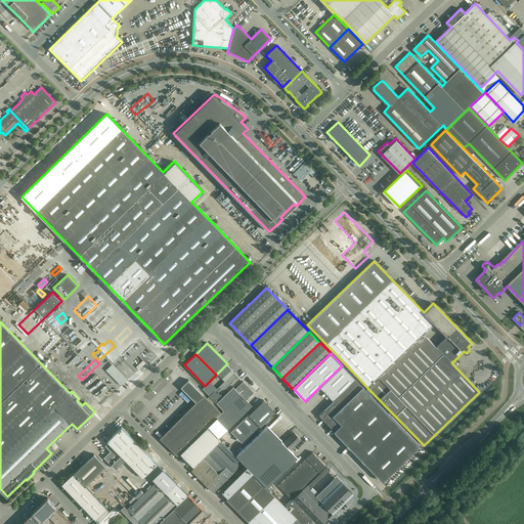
[(136,366),(138,368),(139,369),(145,363),(145,362),(143,360),(136,366)]
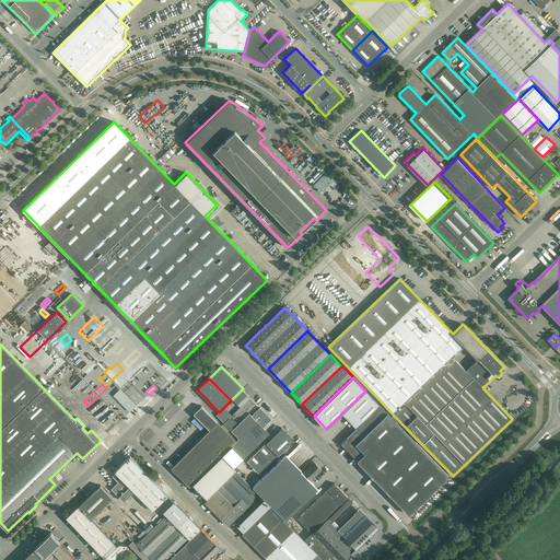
[(247,395),(243,389),(233,399),(238,404),(247,395)]
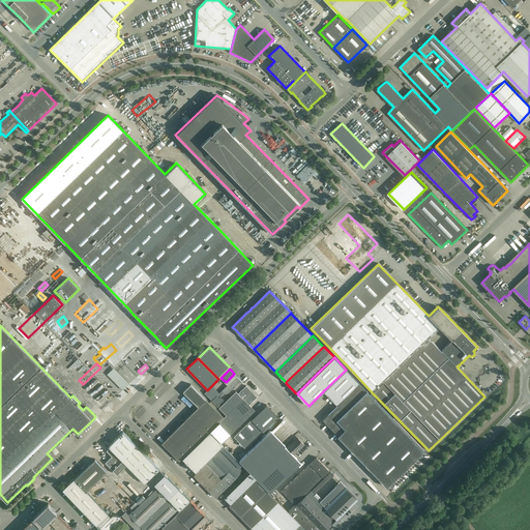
[(114,370),(111,374),(123,387),(127,383),(114,370)]
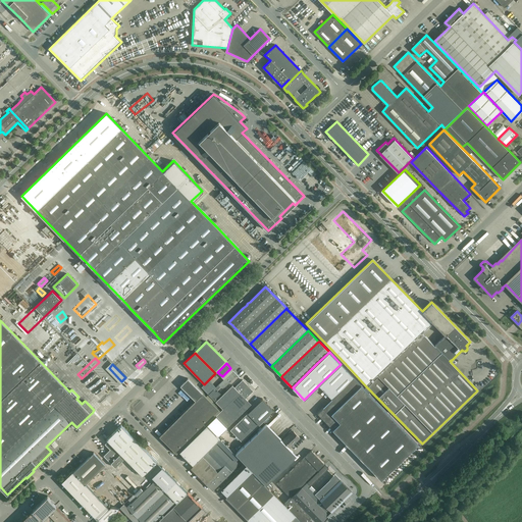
[(319,384),(338,407),(361,385),(341,364),(319,384)]
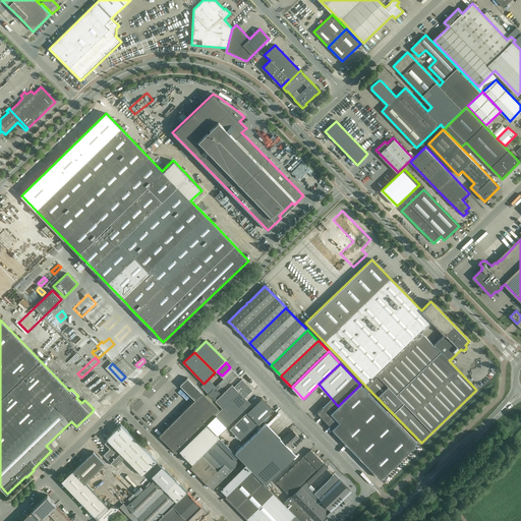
[(215,401),(222,395),(217,390),(220,386),(221,387),(224,387),(237,374),(233,369),(216,387),(208,394),(215,401)]
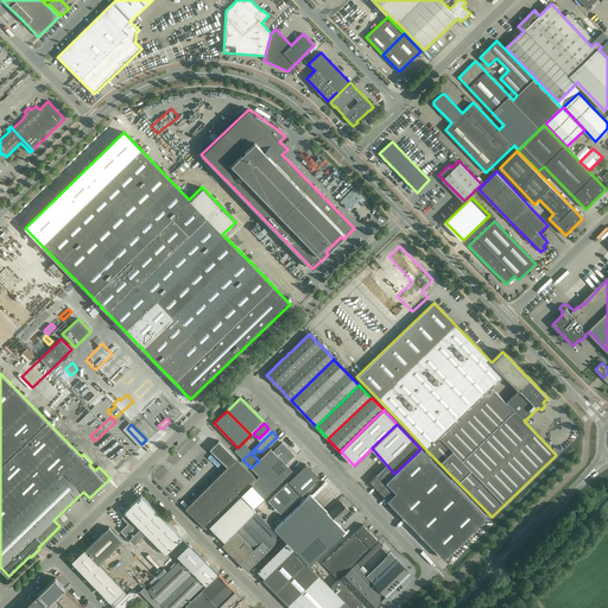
[(185,508),(189,511),(206,529),(257,477),(219,441),(210,448),(228,466),(185,508)]
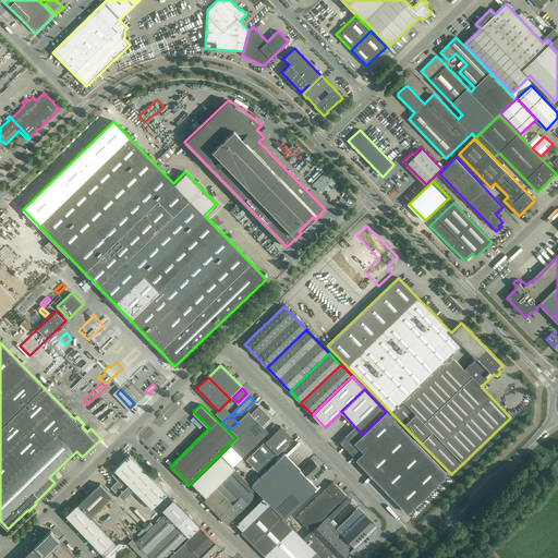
[(218,411),(216,413),(222,422),(231,414),(222,407),(218,411)]
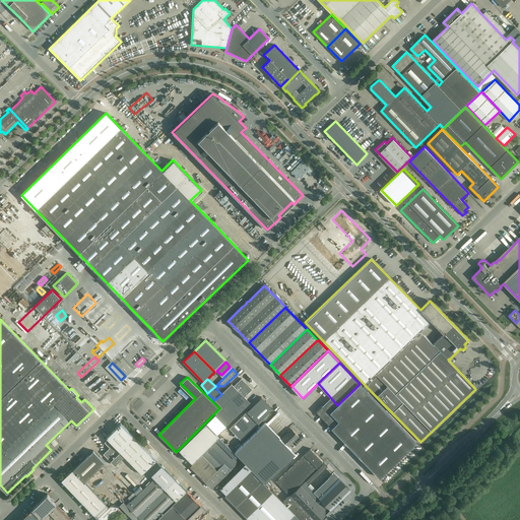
[(214,400),(221,407),(219,409),(215,413),(226,426),(250,403),(244,397),(247,394),(249,397),(254,392),(252,389),(242,379),(234,386),(232,384),(221,394),(214,400)]
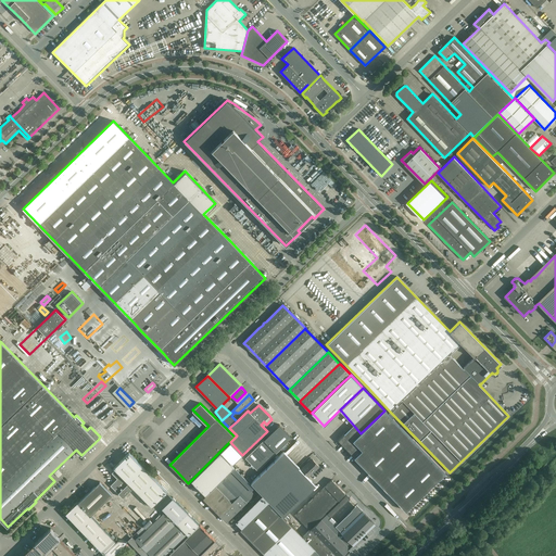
[(415,442),(384,411),(352,442),(344,434),(338,440),(354,457),(376,479),(415,442)]
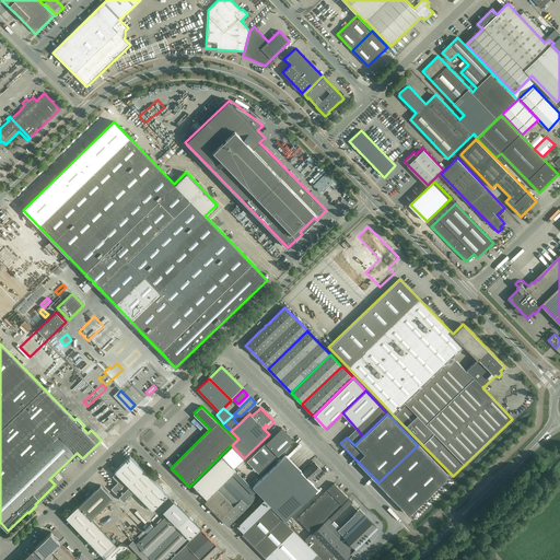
[(259,474),(294,441),(281,428),(247,462),(259,474)]
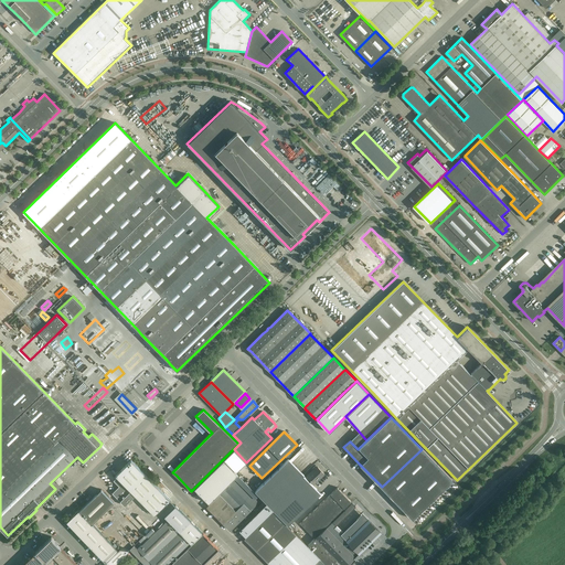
[(437,465),(422,449),(382,487),(397,503),(437,465)]
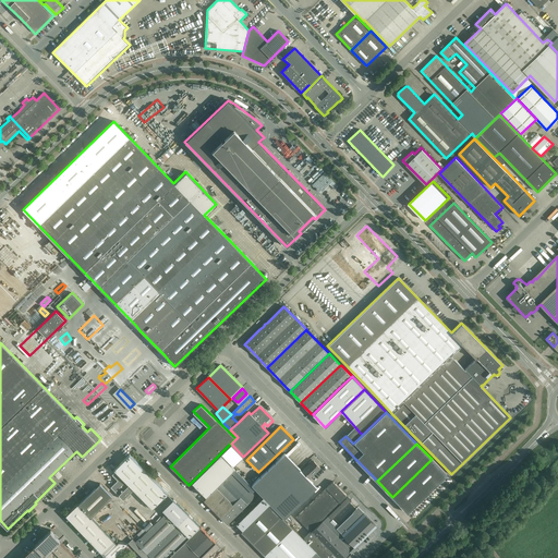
[(300,470),(284,453),(252,485),(268,501),(300,470)]
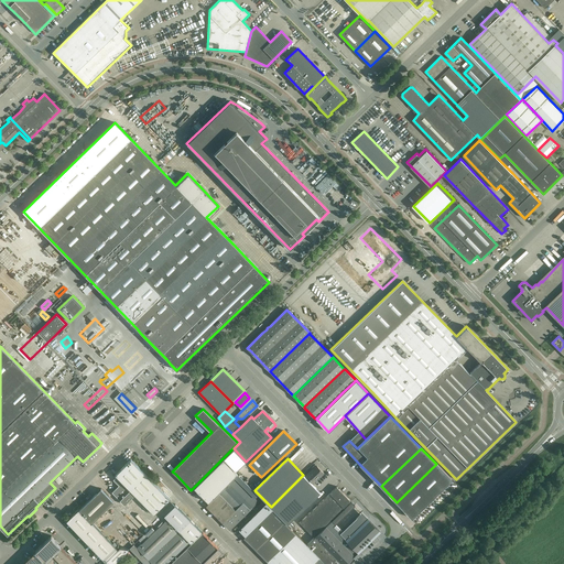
[(112,492),(120,501),(125,505),(134,495),(154,514),(170,499),(131,459),(116,475),(117,477),(114,480),(119,486),(112,492)]
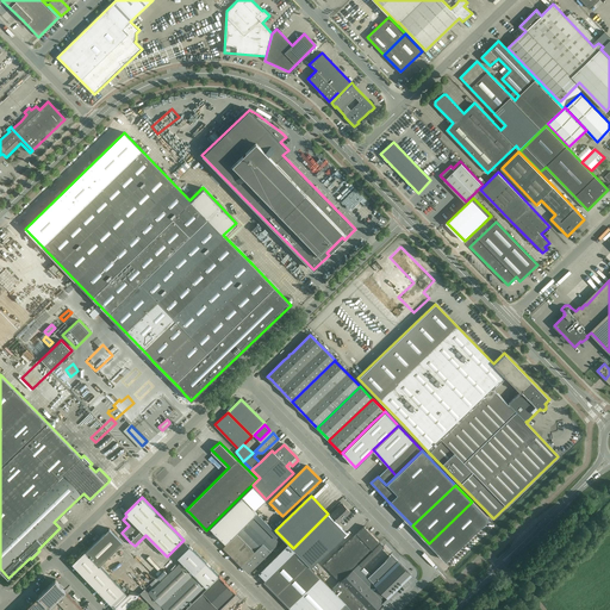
[(225,543),(256,512),(241,497),(210,528),(225,543)]
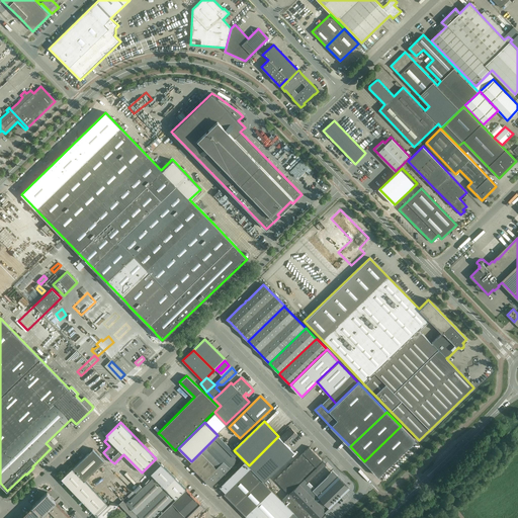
[(364,461),(378,476),(415,440),(401,426),(364,461)]
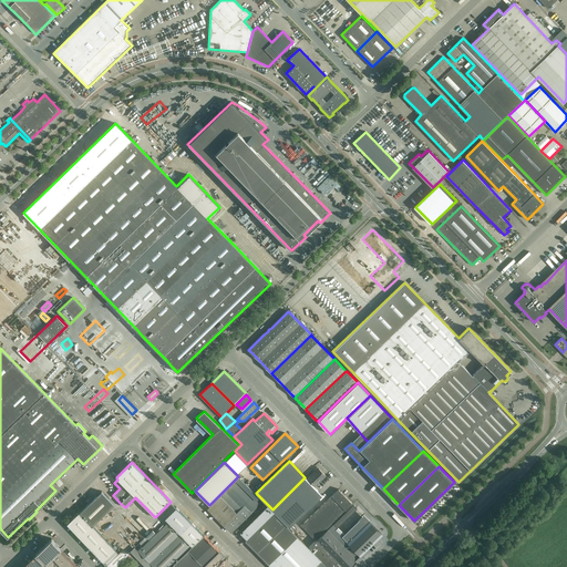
[(322,495),(313,486),(326,475),(318,468),(307,480),(305,477),(272,509),(292,531),(296,528),(291,525),(322,495)]
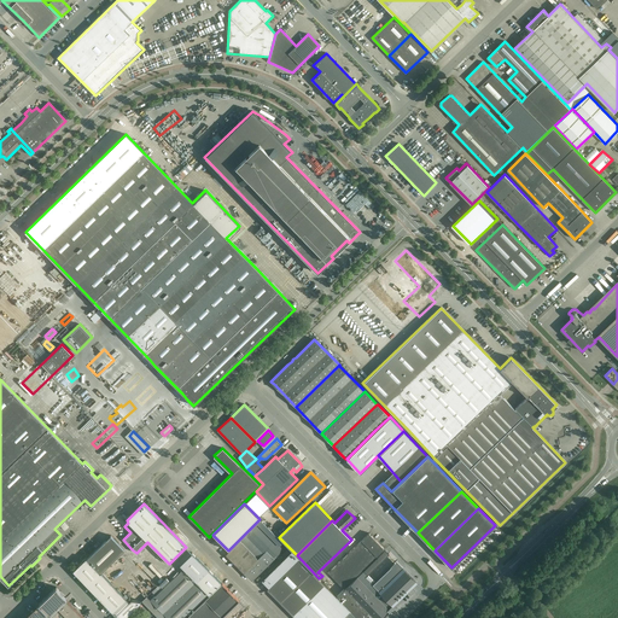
[(278,537),(274,534),(260,519),(256,523),(257,524),(279,546),(283,542),(278,537)]
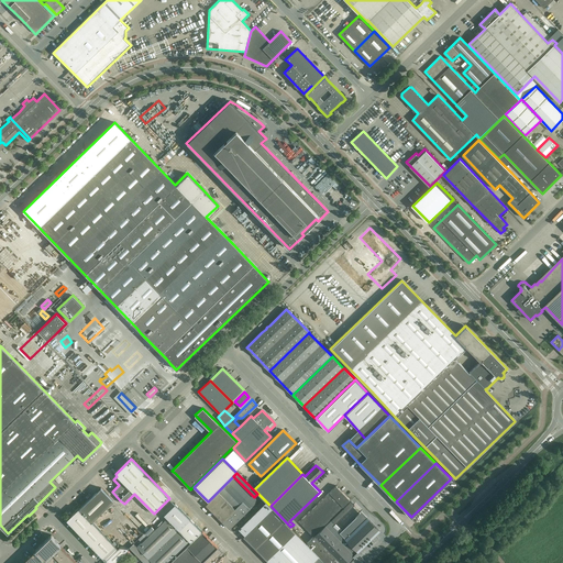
[(229,529),(257,500),(234,477),(219,493),(206,505),(229,529)]
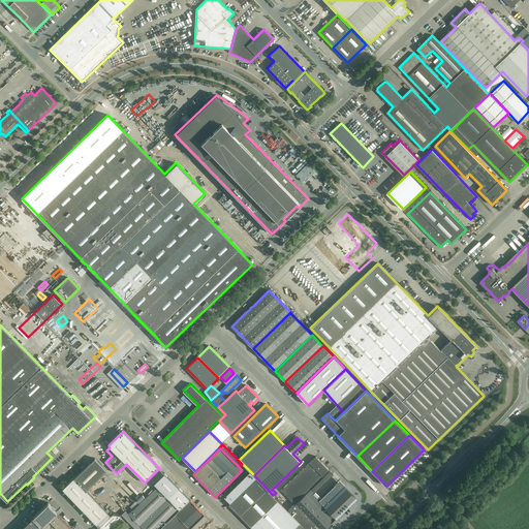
[(293,503),(329,470),(316,457),(281,490),(293,503)]
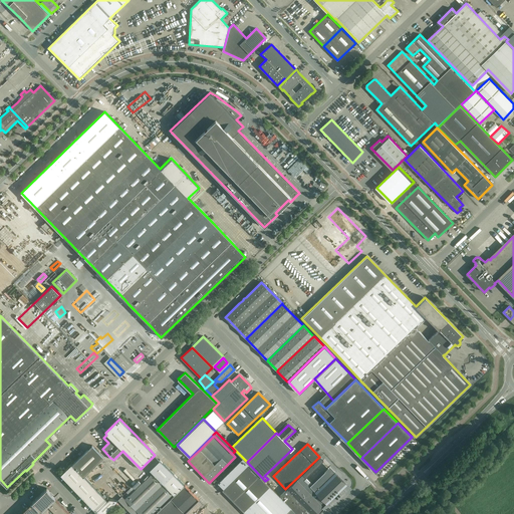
[(106,501),(83,477),(103,457),(92,446),(61,475),(96,511),(98,513),(103,513),(117,501),(116,500),(109,499),(106,501)]
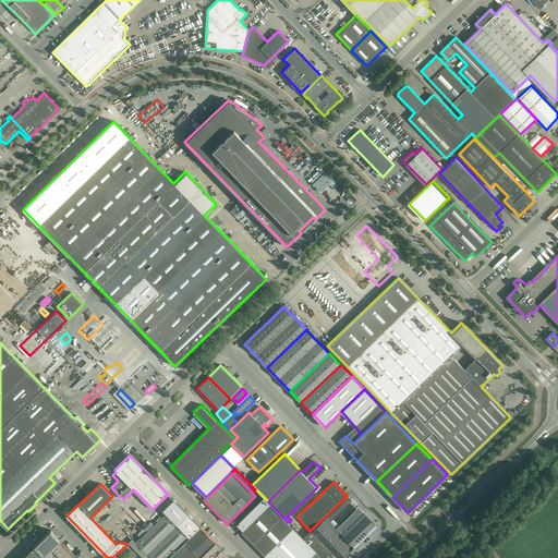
[(305,537),(304,538),(263,497),(235,523),(243,530),(241,532),(266,557),(341,557),(354,546),(376,524),(364,513),(360,518),(353,511),(337,528),(329,520),(331,518),(351,500),(348,496),(310,533),(306,530),(302,534),(305,537)]
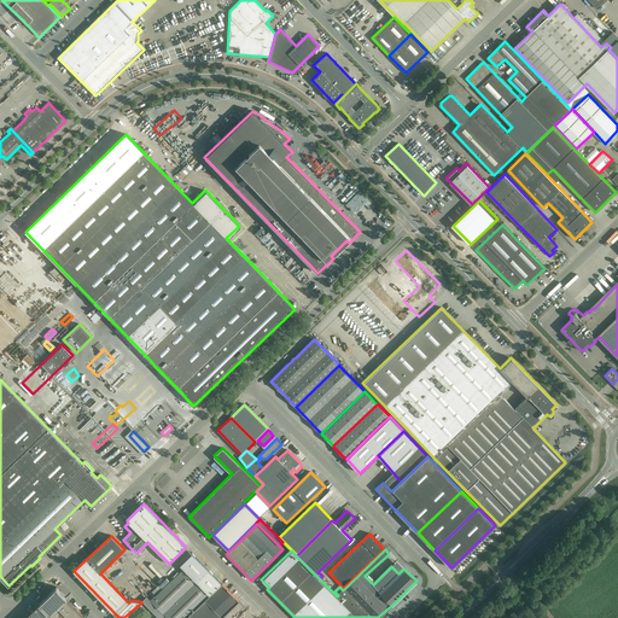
[(141,601),(157,617),(185,617),(221,583),(192,553),(180,565),(184,569),(151,600),(146,596),(141,601)]
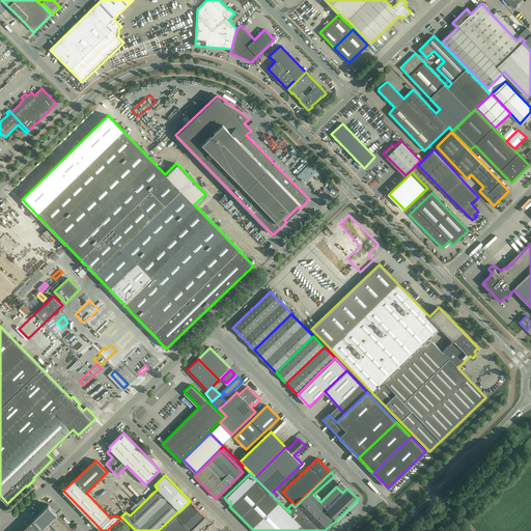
[(191,530),(205,515),(191,501),(160,530),(191,530)]
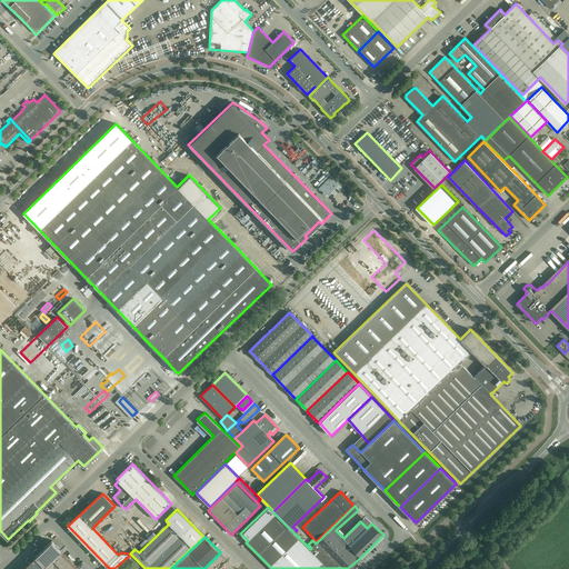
[(61,551),(52,540),(36,556),(36,557),(33,559),(22,568),(78,568),(61,551)]
